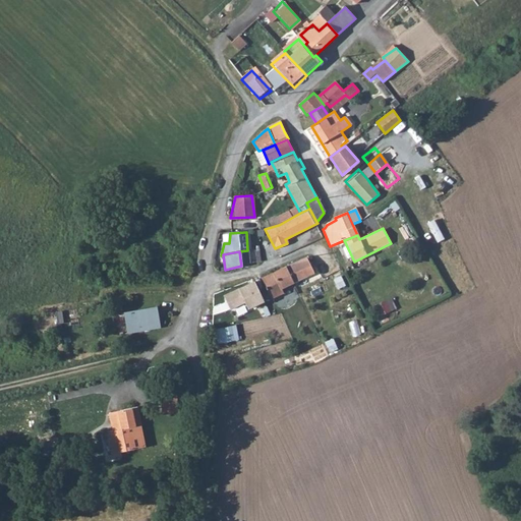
[(313,275),(306,258),(286,268),(293,284),(313,275)]
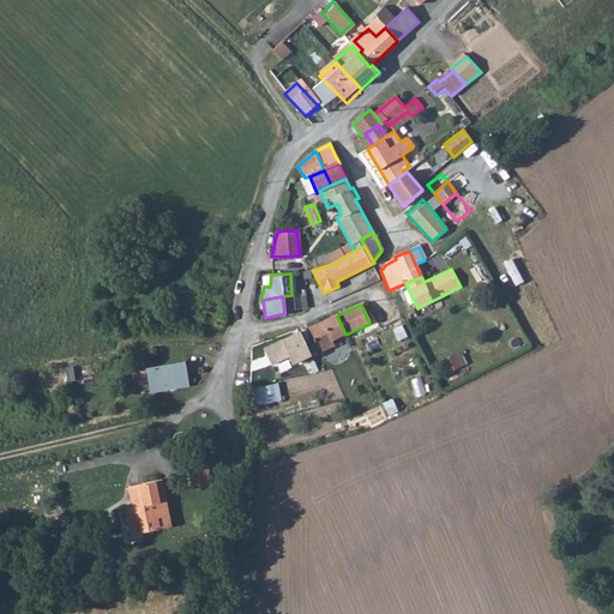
[(345,335),(337,315),(307,330),(319,354),(335,347),(332,341),(345,335)]
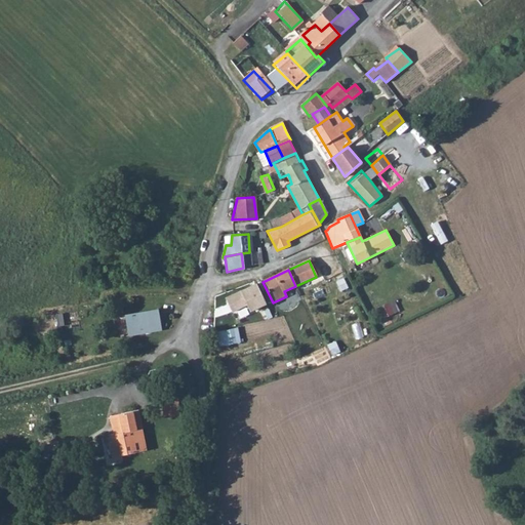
[(266,304),(256,283),(225,297),(232,312),(247,305),(250,311),(266,304)]
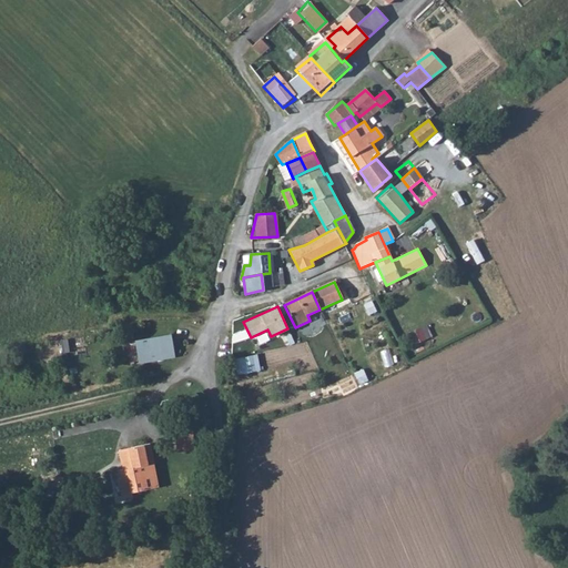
[(415,343),(434,336),(429,323),(411,331),(415,343)]
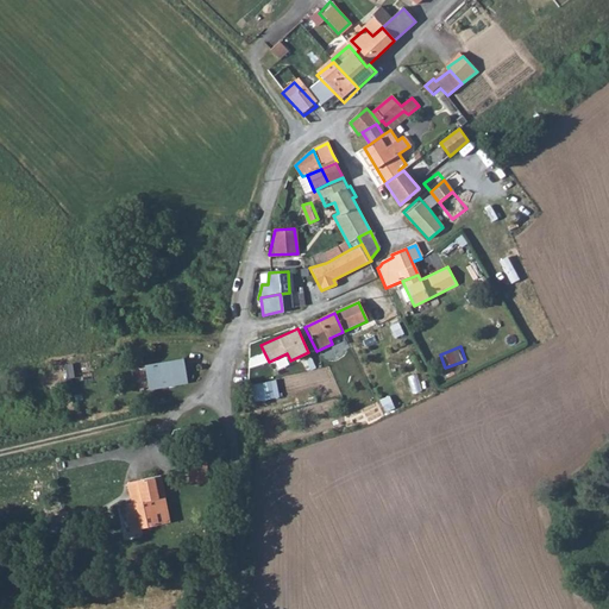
[(149,388),(187,381),(183,358),(145,364),(149,388)]
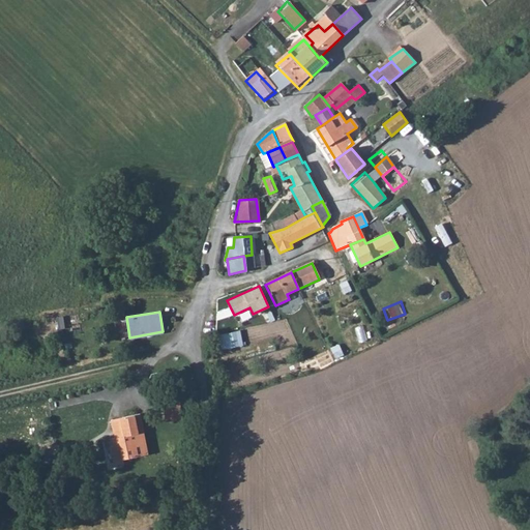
[(241,328),(224,332),(227,348),(244,344),(241,328)]
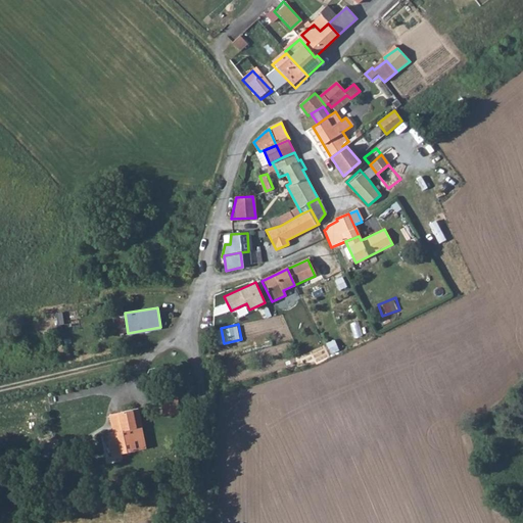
[(174,387),(159,389),(160,400),(175,398),(174,387)]
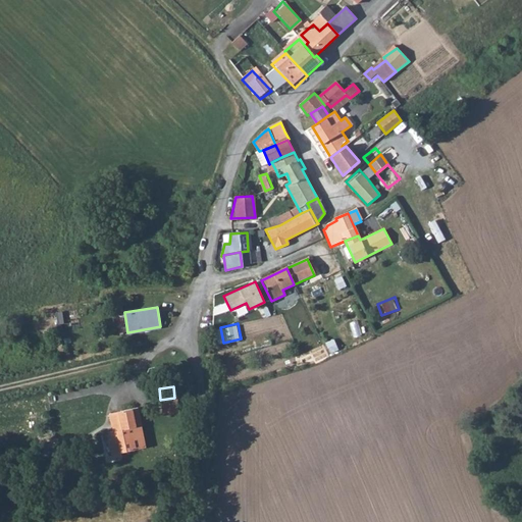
[(174,398),(160,400),(163,414),(176,412),(174,398)]
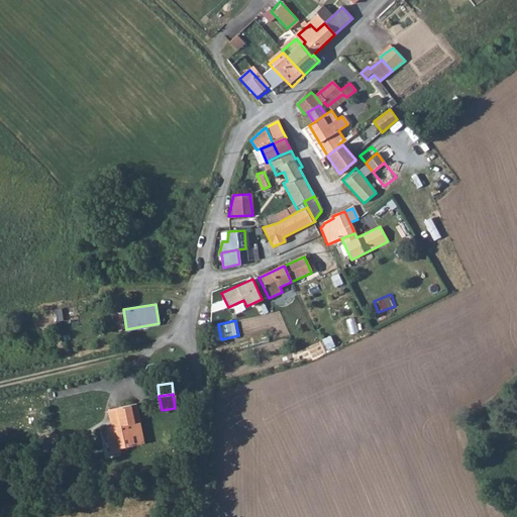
[(134,403),(106,408),(110,426),(107,427),(110,437),(117,436),(119,446),(140,442),(136,426),(131,426),(131,422),(138,421),(134,403)]
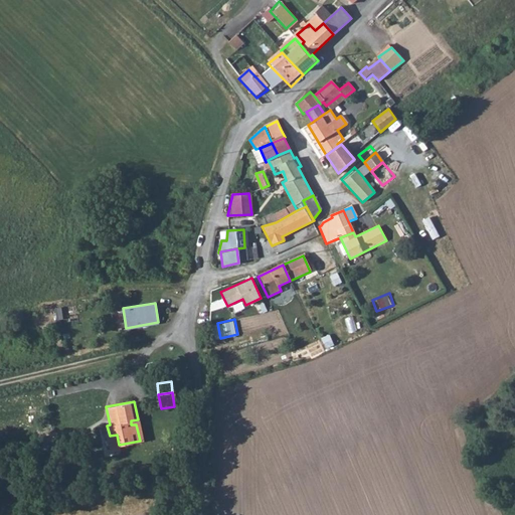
[(117,435),(110,436),(112,446),(119,445),(117,435)]
